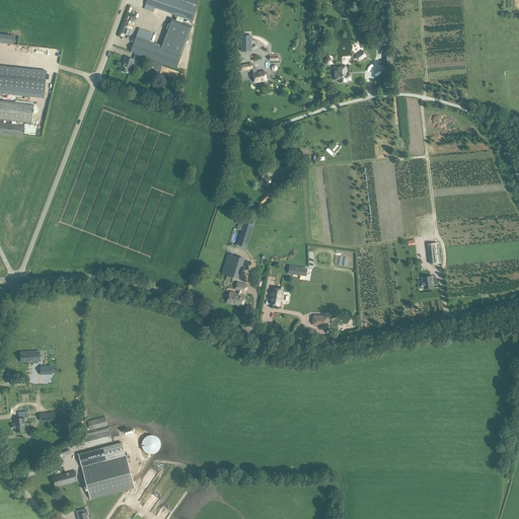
[(153,11),(155,7),(192,20),(196,7),(176,0),(147,0),(146,4),(145,8),(153,11)]
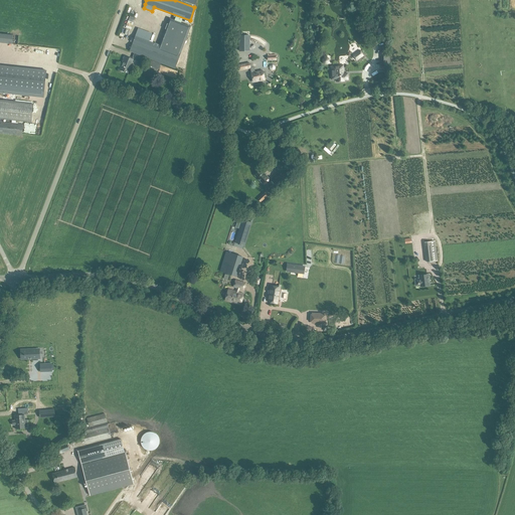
[(138,28),(132,44),(130,51),(134,53),(141,56),(175,68),(181,52),(191,26),(169,18),(159,44),(150,40),(152,33),(138,28)]
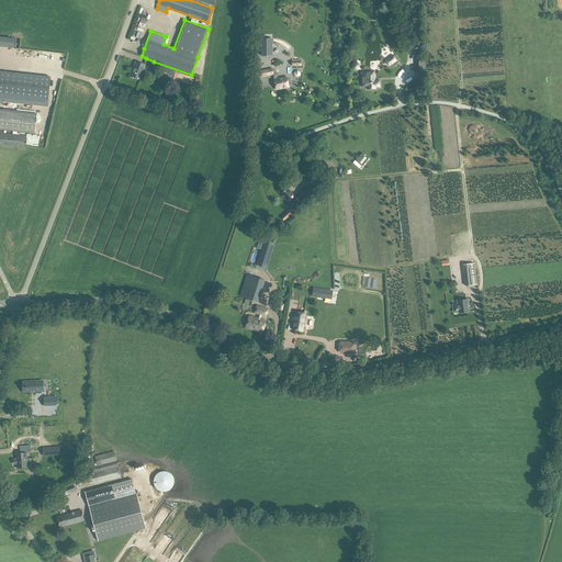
[(272,38),(261,38),(261,56),(272,56),(272,38)]
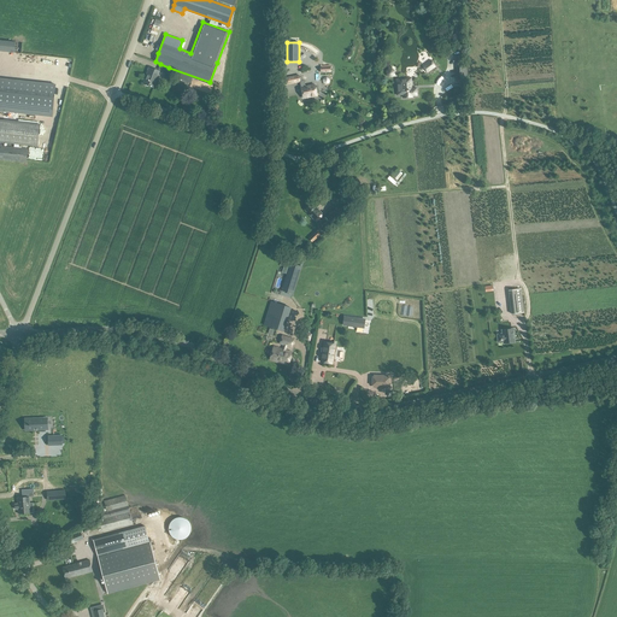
[(436,66),(430,59),(422,66),(428,74),(436,66)]
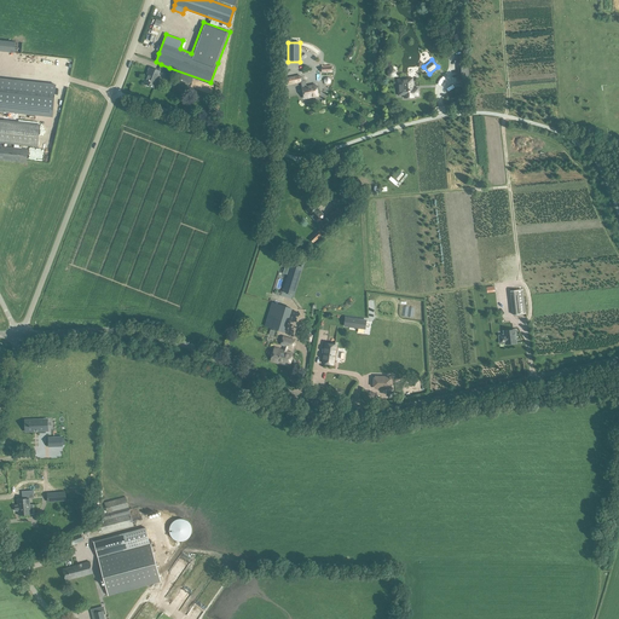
[(468,63),(457,64),(458,82),(469,82),(468,63)]
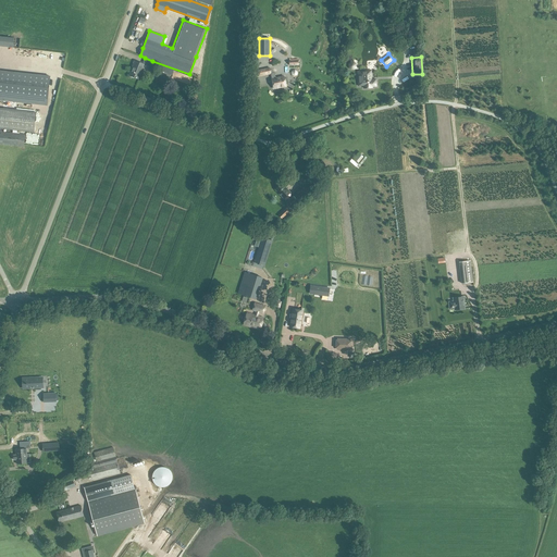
[(350,62),(348,64),(348,67),(351,71),(355,70),(357,67),(357,63),(354,61),(354,60),(350,60),(350,62)]
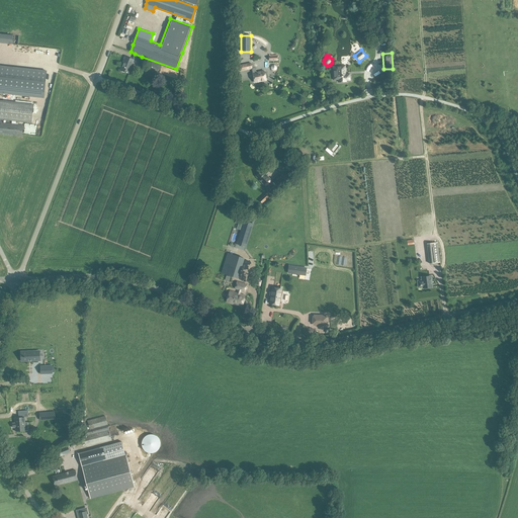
[(125,57),(120,70),(130,74),(133,66),(132,65),(134,60),(125,57)]
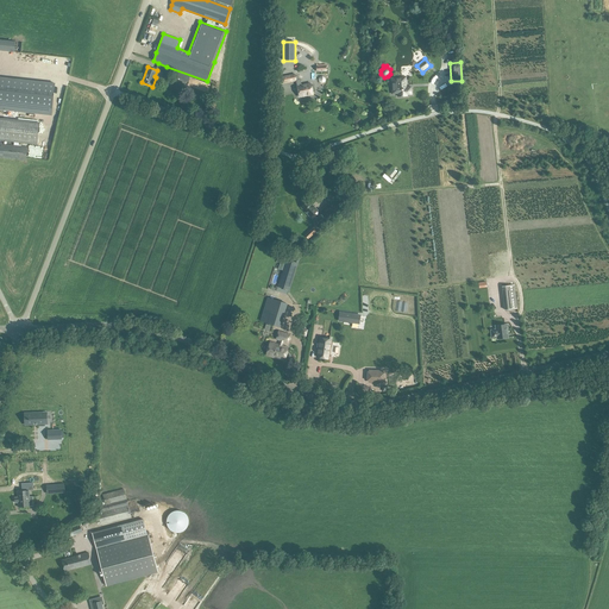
[(299,76),(296,76),(296,81),(297,87),(300,96),(313,94),(313,92),(315,92),(314,86),(312,86),(311,83),(301,86),(300,80),(299,80),(299,76)]
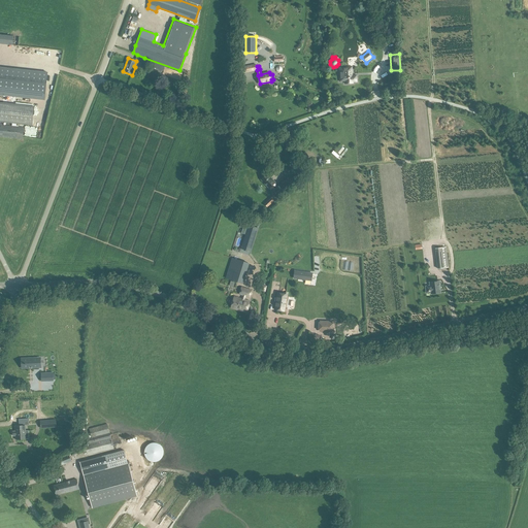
[(47,72),(1,67),(0,73),(0,95),(44,100),(47,72)]
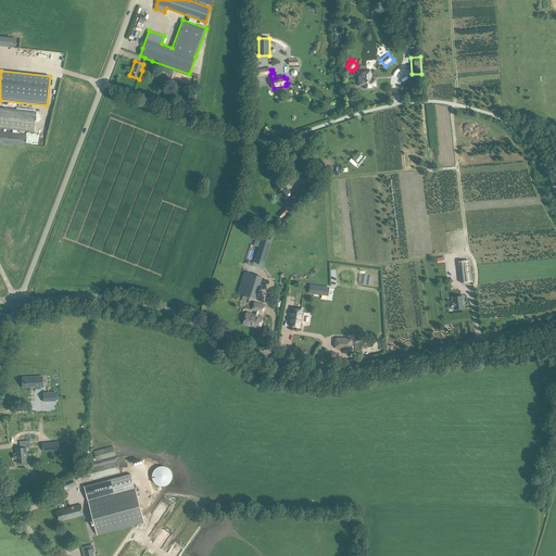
[(370,79),(370,71),(357,71),(358,85),(364,85),(364,88),(371,87),(371,86),(376,86),(376,79),(370,79)]
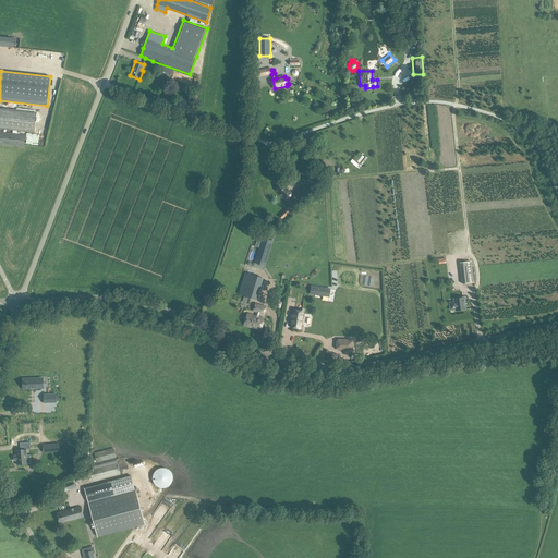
[(0,109),(0,128),(35,132),(36,113),(0,109)]
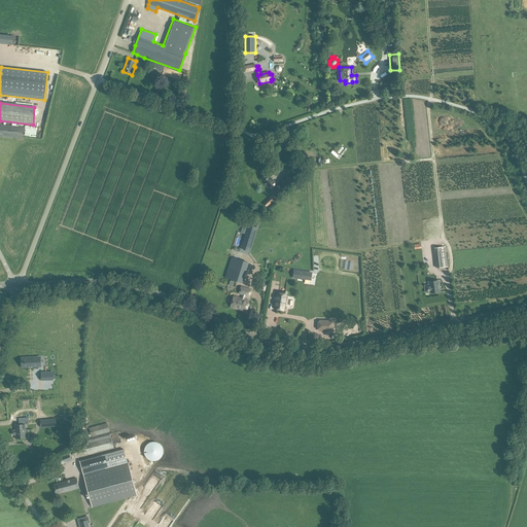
[(0,136),(23,139),(24,130),(24,128),(0,125),(0,136)]
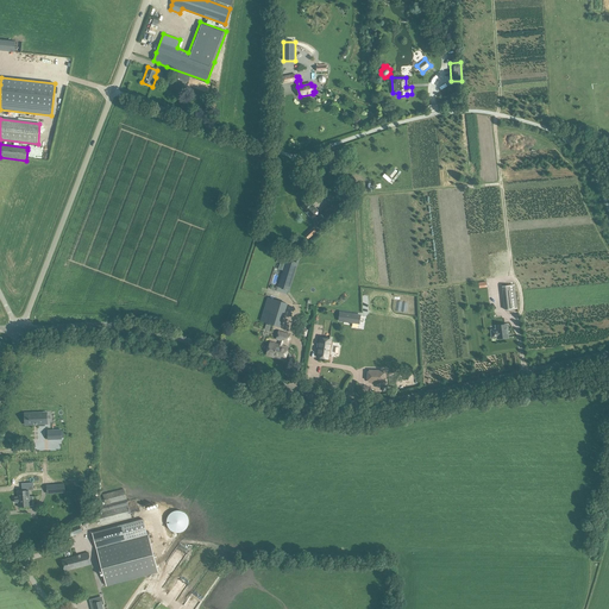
[(302,206),(301,207),(311,218),(318,211),(308,200),(306,201),(302,205),(302,206)]
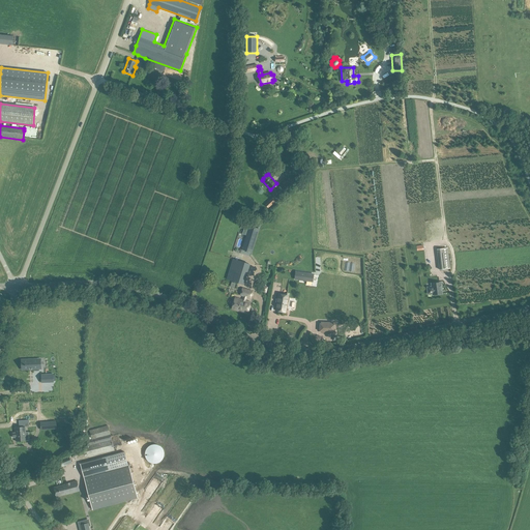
[(291,182),(287,178),(281,183),(285,187),(291,182)]
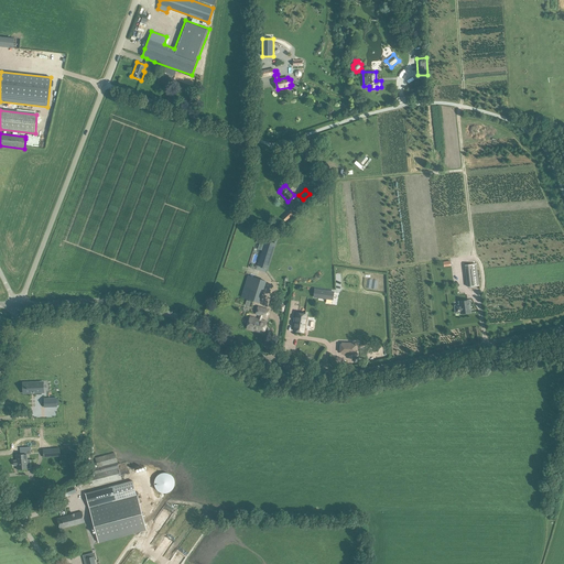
[(291,209),(282,218),(285,221),(293,215),(293,216),(295,214),(291,209)]
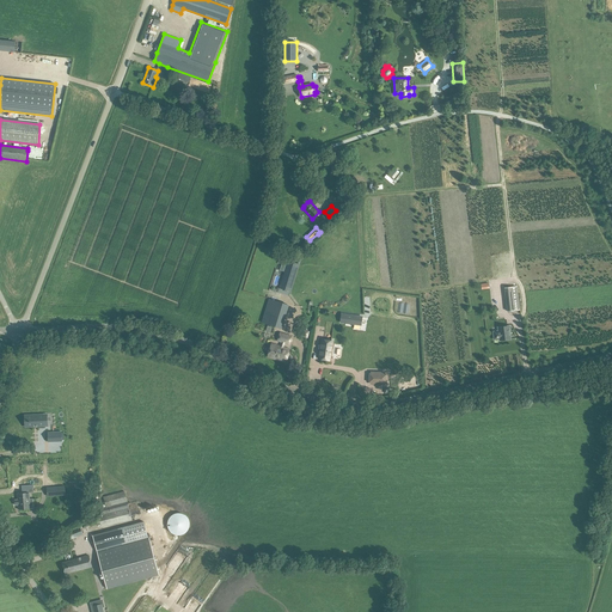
[(292,292),(300,264),(287,261),(279,288),(292,292)]
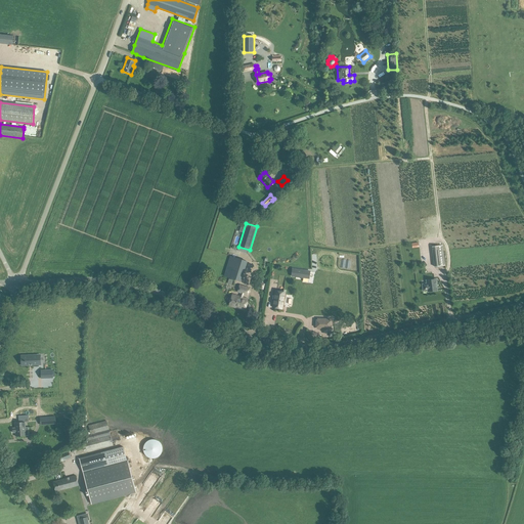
[(229,256),(223,276),(242,281),(243,276),(235,274),(238,264),(239,259),(229,256)]
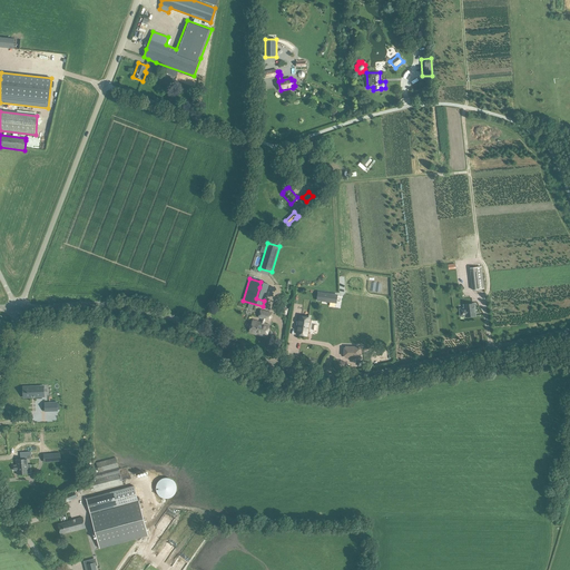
[(328,302),(336,303),(337,295),(318,293),(317,301),(323,301),(328,301),(328,302)]
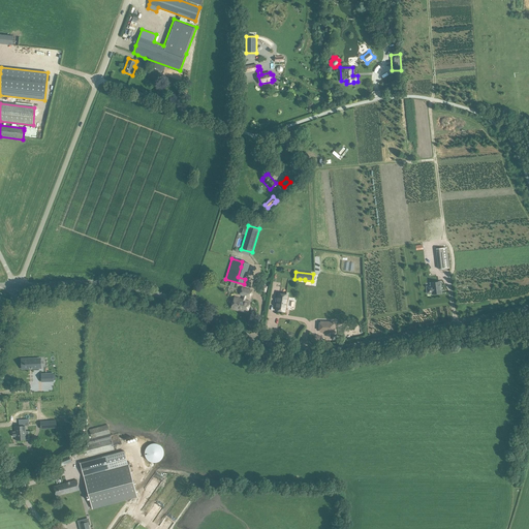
[(432,294),(440,293),(440,290),(441,289),(440,285),(439,285),(439,282),(431,283),(431,287),(427,288),(428,293),(432,293),(432,294)]
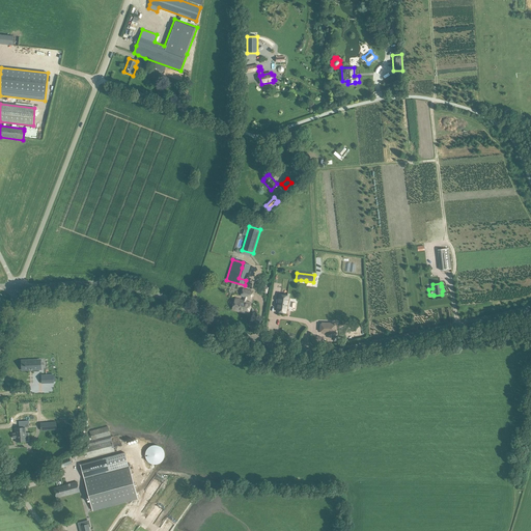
[(243,288),(241,296),(244,297),(247,298),(251,300),(253,291),(243,288)]
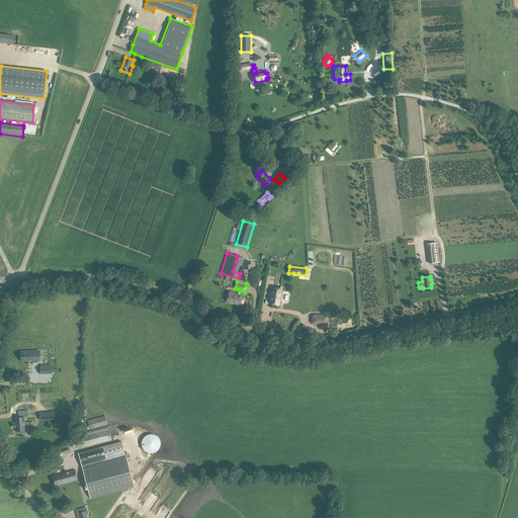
[(280,299),(281,289),(272,287),(271,297),(270,297),(269,304),(279,306),(280,299)]
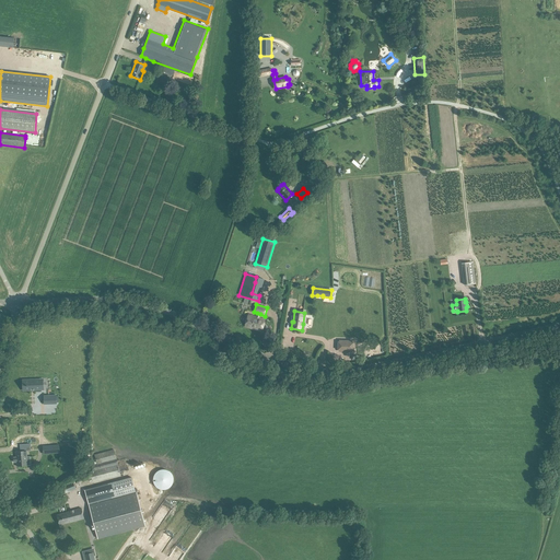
[(248,315),(245,327),(260,331),(265,319),(259,318),(260,314),(257,313),(256,317),(248,315)]
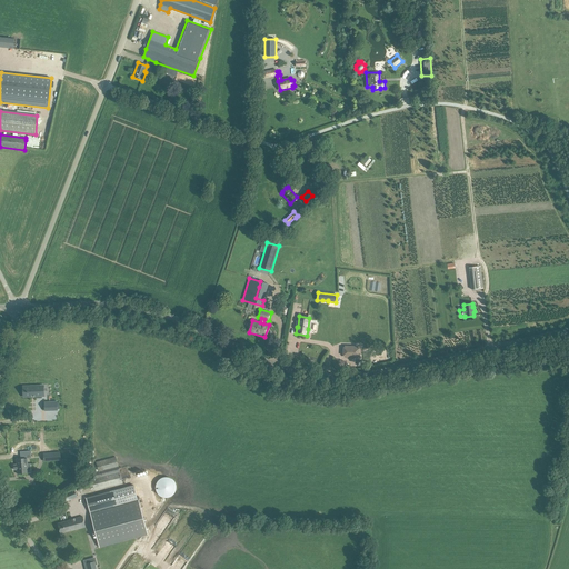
[(357,347),(346,346),(346,348),(343,348),(343,356),(346,356),(346,358),(357,358),(358,356),(359,357),(359,349),(357,349),(357,347)]
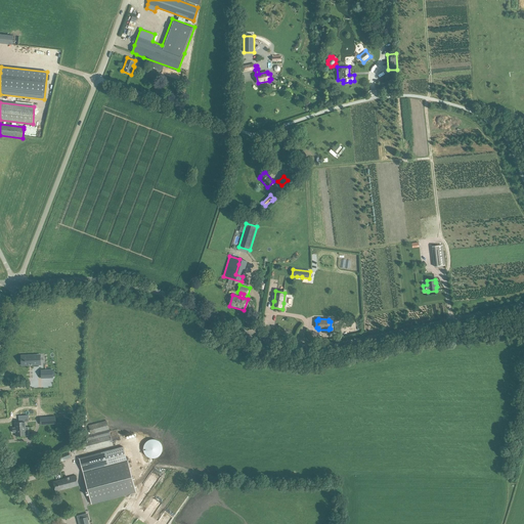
[(37,355),(23,356),(24,365),(38,364),(38,362),(41,362),(41,357),(38,357),(37,355)]
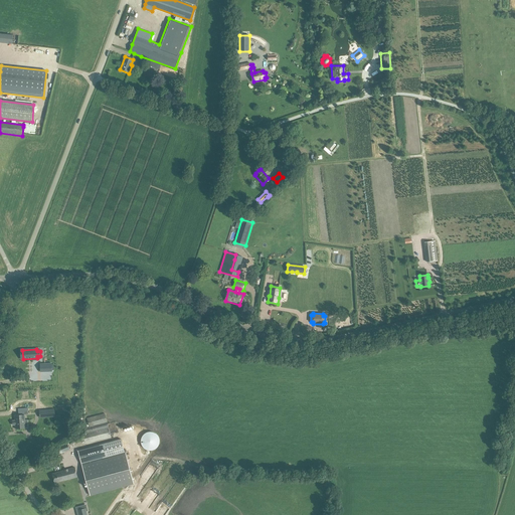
[(71,374),(42,376),(43,391),(58,390),(58,385),(66,385),(66,383),(75,383),(77,383),(77,377),(71,378),(71,374)]
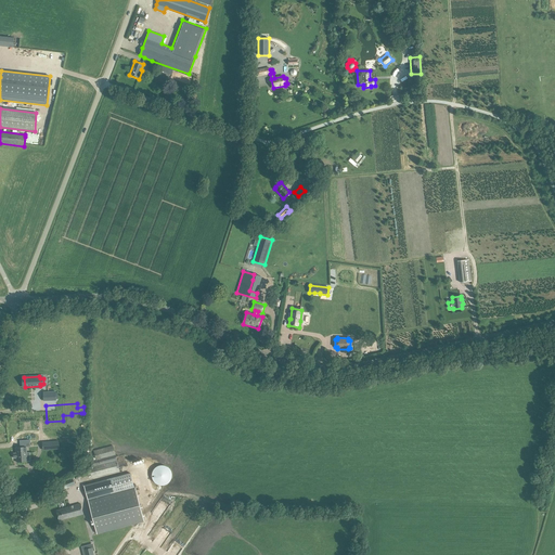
[(16,453),(14,454),(14,457),(16,457),(17,462),(27,462),(27,459),(30,459),(29,452),(27,452),(26,447),(26,443),(20,443),(21,448),(16,448),(16,453)]
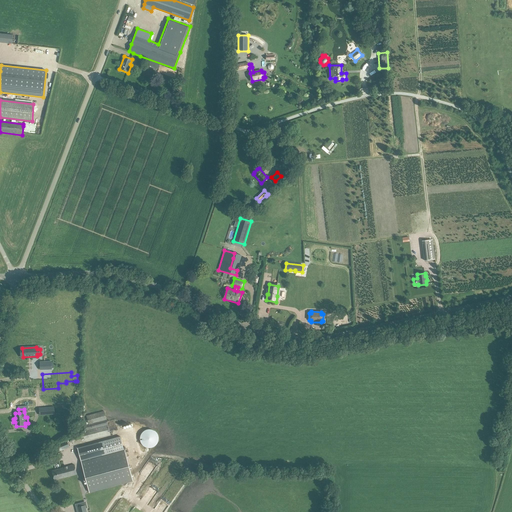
[(108,425),(104,411),(86,416),(88,424),(84,425),(85,430),(82,431),(84,441),(110,434),(108,425)]
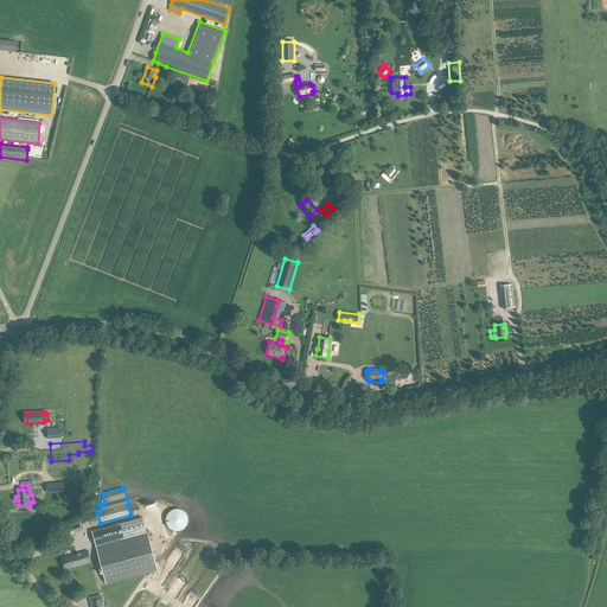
[(121,541),(147,534),(142,517),(116,524),(121,541)]
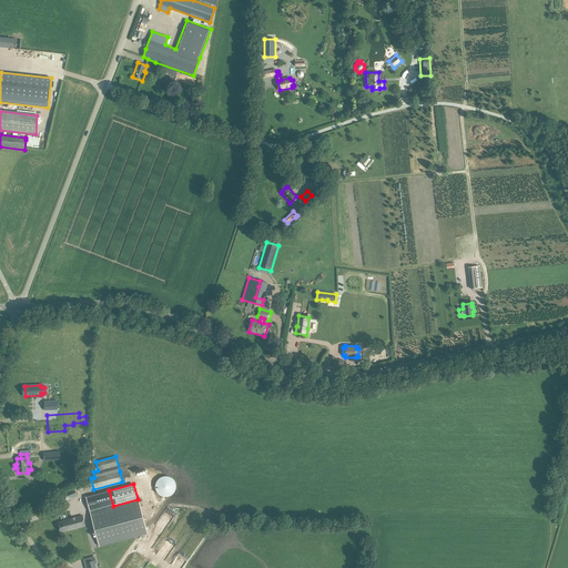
[(78,496),(74,489),(63,494),(66,500),(78,496)]
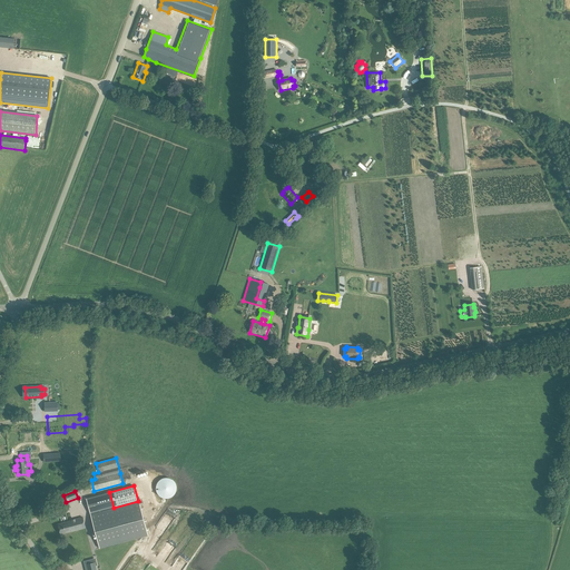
[(114,508),(109,492),(86,499),(90,514),(99,549),(148,536),(139,501),(138,501),(114,508)]
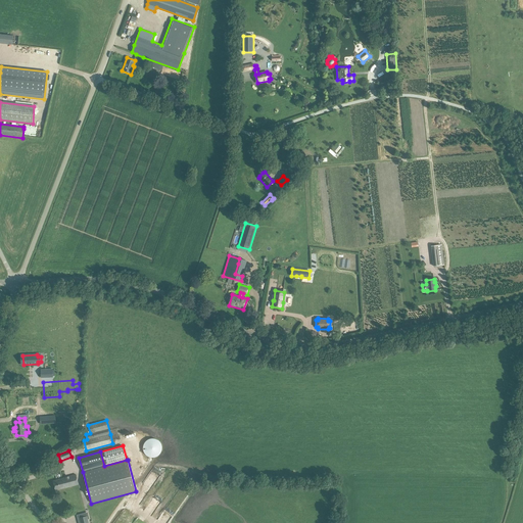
[(76,475),(61,479),(53,481),(55,490),(64,487),(64,488),(79,484),(76,475)]
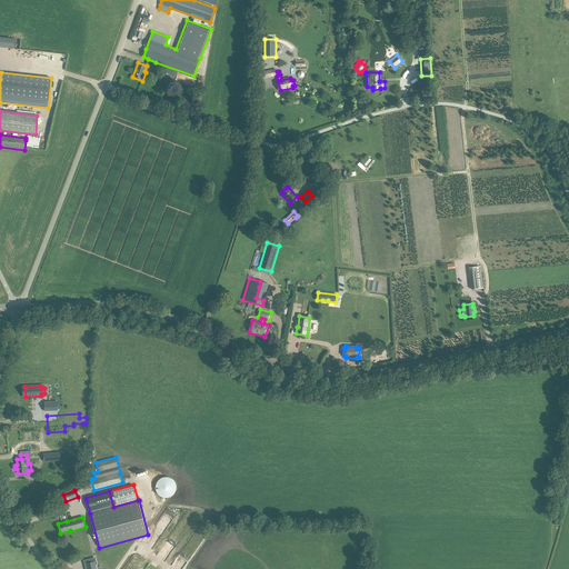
[(96,568),(93,558),(83,560),(86,568),(96,568)]
